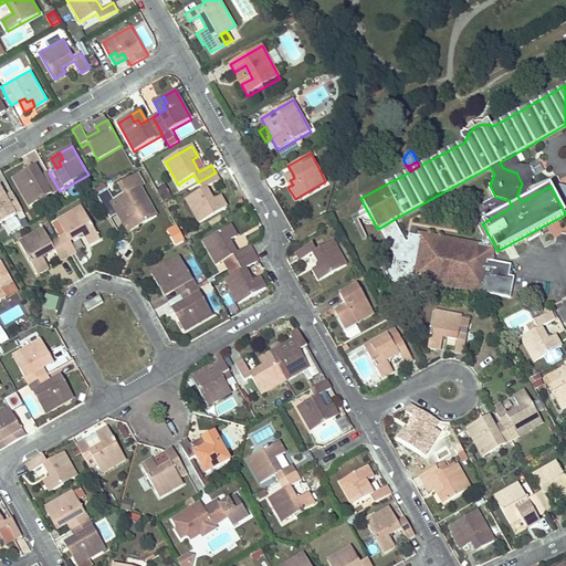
[(35,166),(27,171),(30,178),(34,175),(37,180),(42,177),(35,166)]
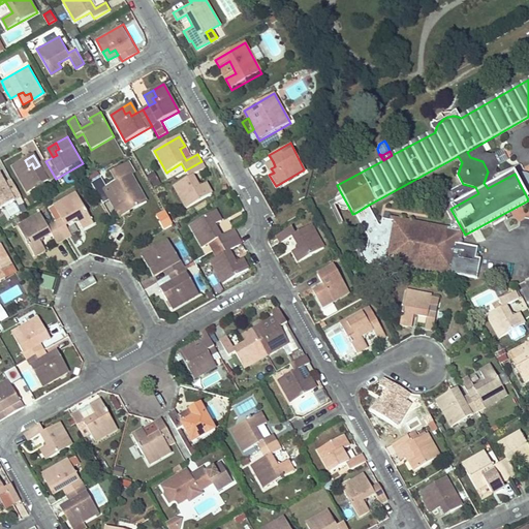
[(496,167),(491,157),(483,161),(488,172),(496,167)]
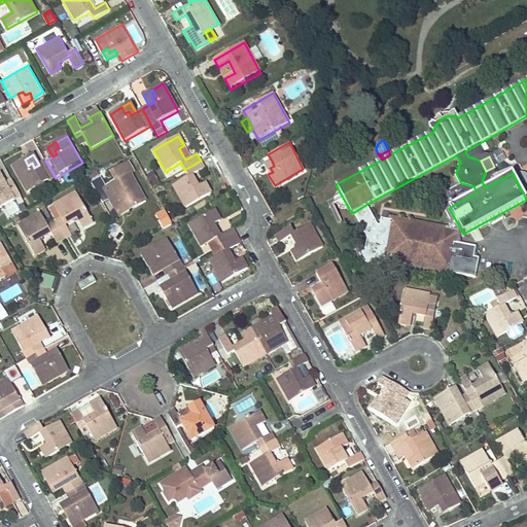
[(25,160),(13,166),(29,194),(56,178),(45,161),(39,165),(34,168),(32,163),(28,166),(25,160)]
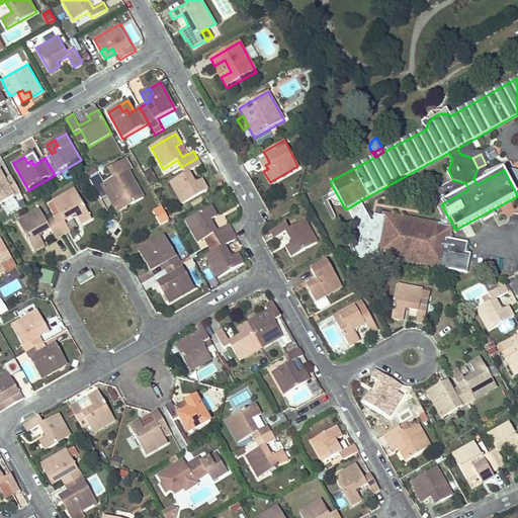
[(99,173),(90,179),(101,198),(108,194),(113,203),(123,197),(126,202),(132,199),(134,203),(144,197),(128,170),(134,168),(126,157),(109,166),(114,176),(104,182),(99,173)]
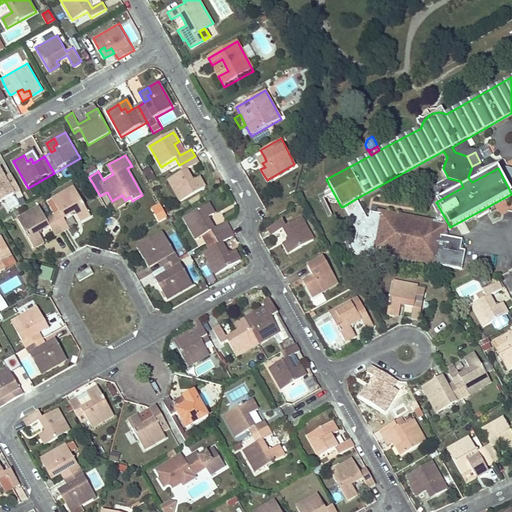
[(183,171),(168,179),(180,201),(205,187),(199,178),(194,180),(188,169),(198,163),(195,156),(179,165),(183,171)]
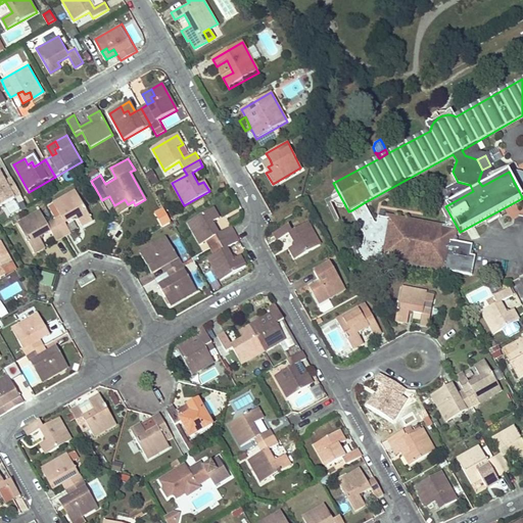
[(262,164),(266,173),(271,171),(268,167),(272,164),(270,159),(262,164)]
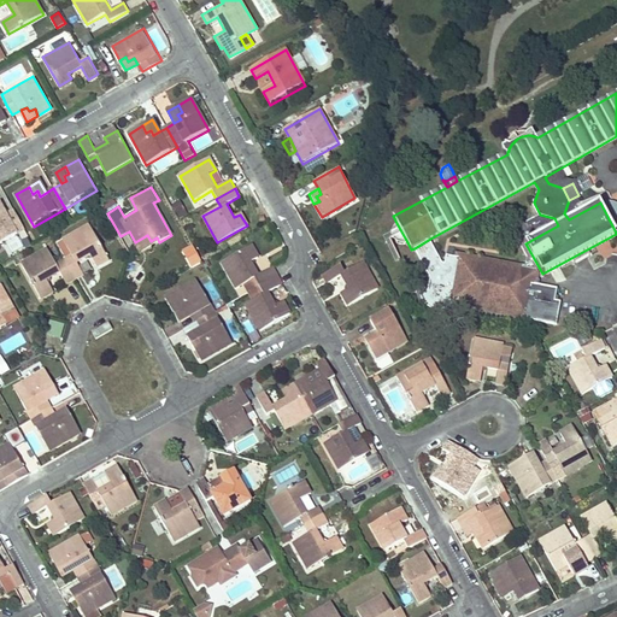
[(182,201),(174,204),(177,218),(186,216),(182,201)]
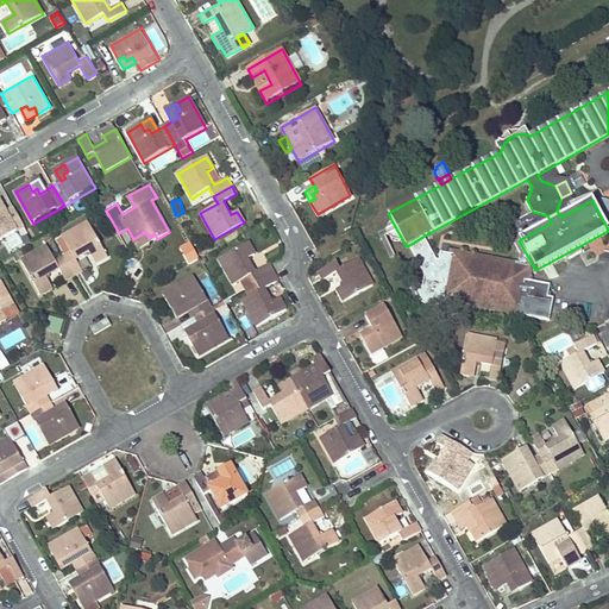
[(425,236),(409,245),(425,274),(420,300),(519,316),(519,315),(551,320),(554,297),(550,296),(551,284),(532,281),(534,271),(535,270),(519,240),(551,223),(547,215),(533,212),(528,202),(525,203),(531,214),(518,221),(510,242),(515,243),(521,255),(520,259),(521,262),(519,263),(451,250),(450,255),(441,252),(440,261),(438,261),(425,236)]
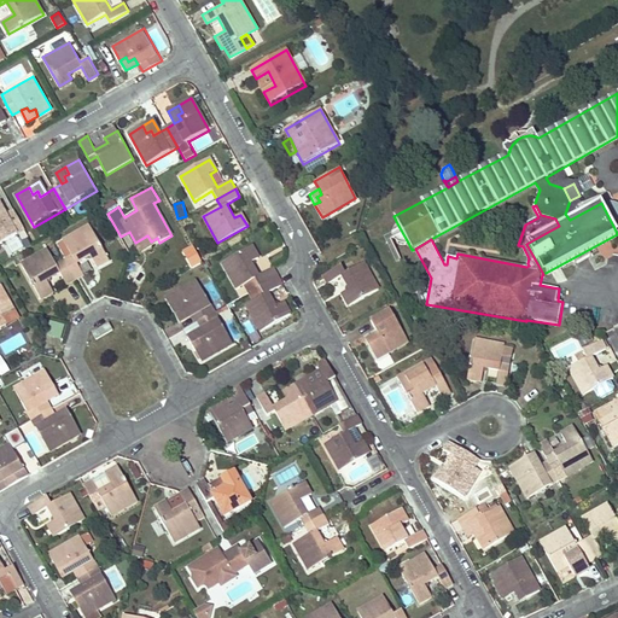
[(0,242),(1,242),(9,256),(29,245),(25,238),(28,237),(13,209),(5,213),(0,215),(0,242)]
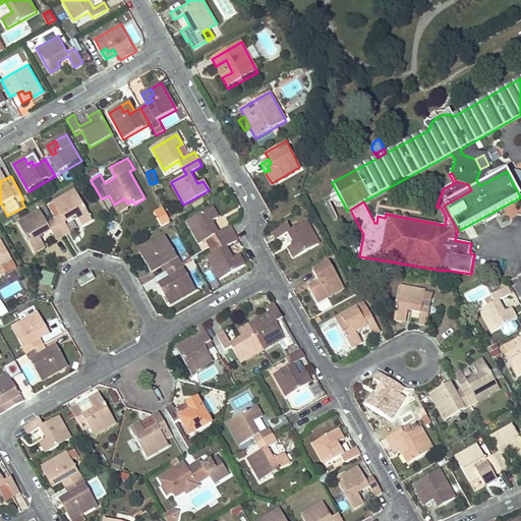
[(341,206),(344,205),(335,188),(332,190),(331,192),(330,194),(330,196),(330,197),(331,200),(332,203),(334,204),(335,205),(337,206),(339,207),(341,206)]
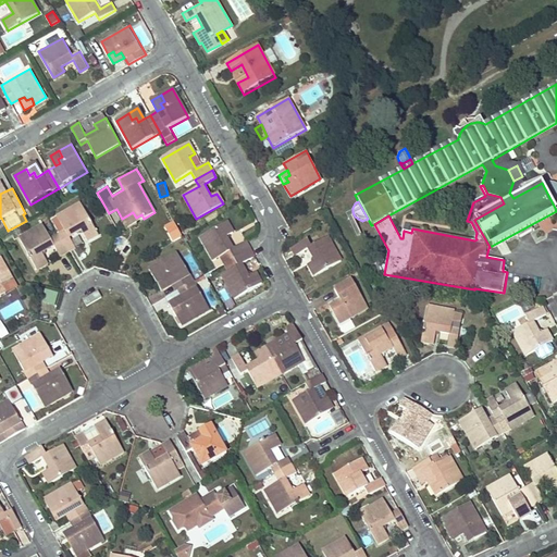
[(64,231),(58,235),(67,252),(75,247),(70,238),(83,231),(87,240),(98,235),(81,205),(57,218),(64,231)]
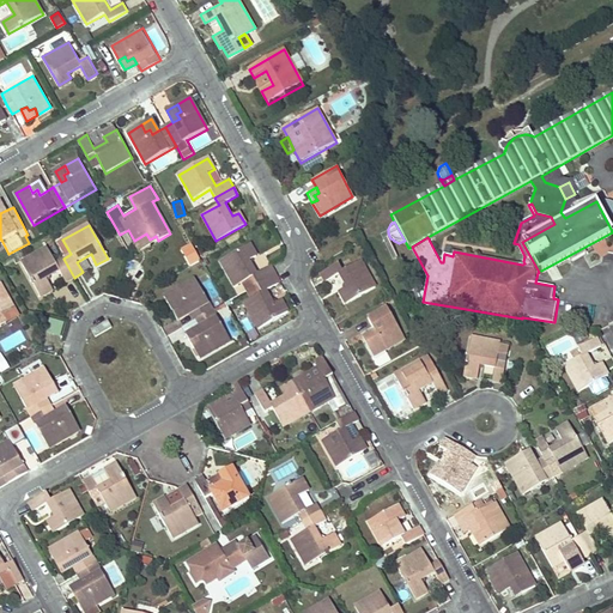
[(249,243),(219,261),(235,286),(252,277),(256,285),(275,274),(271,265),(256,273),(249,260),(256,256),(249,243)]
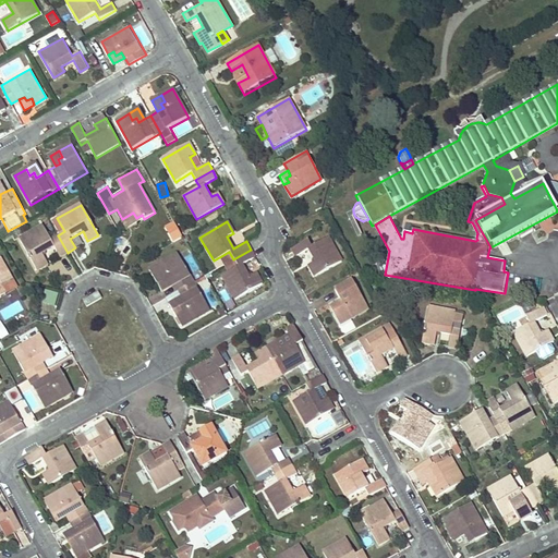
[(174,222),(166,227),(173,240),(182,235),(174,222)]
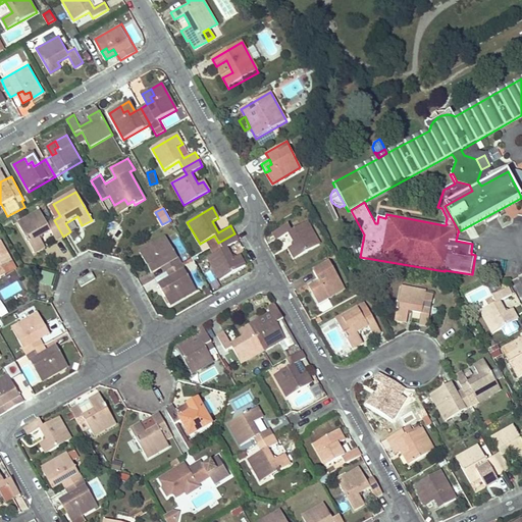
[(40,211),(18,223),(35,252),(45,247),(40,237),(51,230),(56,240),(63,237),(54,220),(48,223),(40,211)]
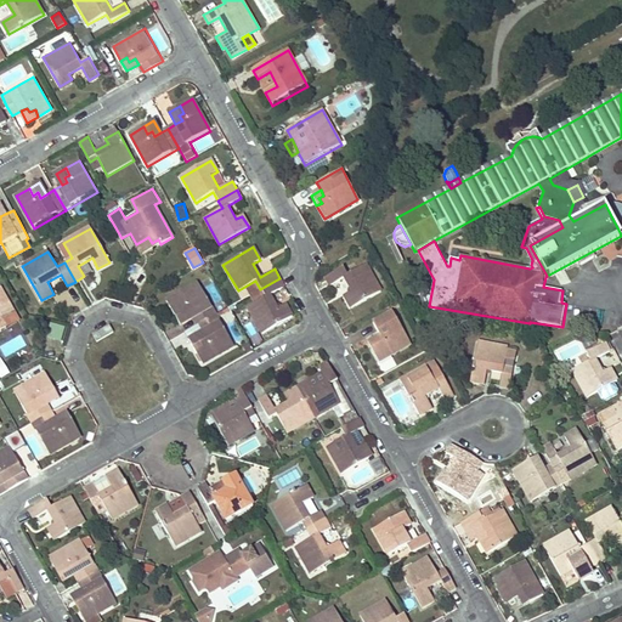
[(345,277),(349,283),(352,289),(343,295),(350,307),(380,290),(366,265),(348,275),(343,266),(326,276),(331,284),(345,277)]
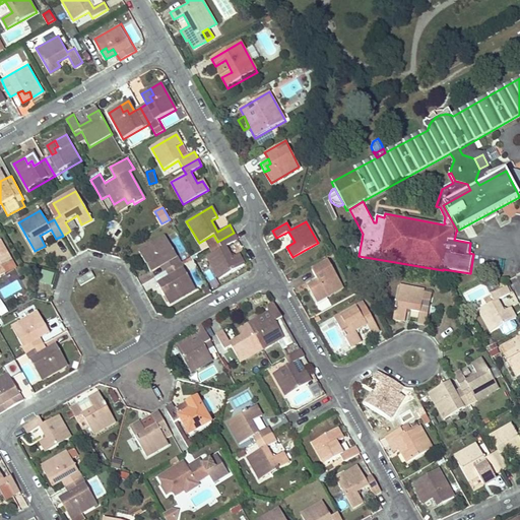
[(238,254),(235,256),(232,257),(225,247),(238,240),(234,233),(217,242),(222,249),(206,257),(218,279),(244,265),(238,254)]
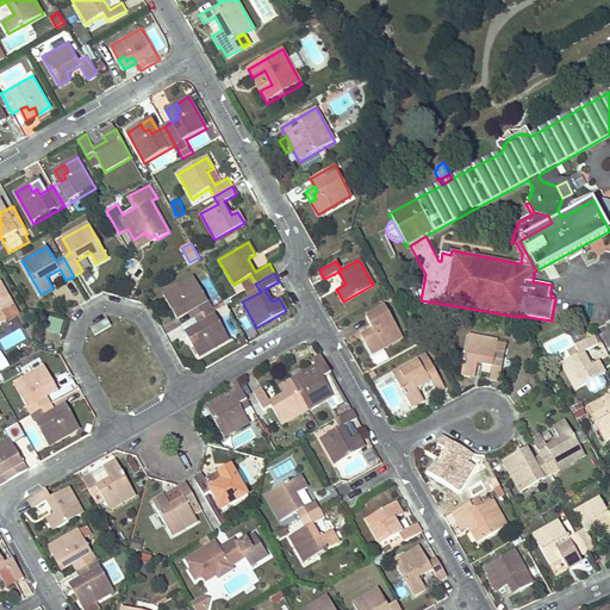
[(212,307),(195,277),(163,294),(170,307),(178,304),(180,309),(186,306),(188,311),(193,318),(212,307)]
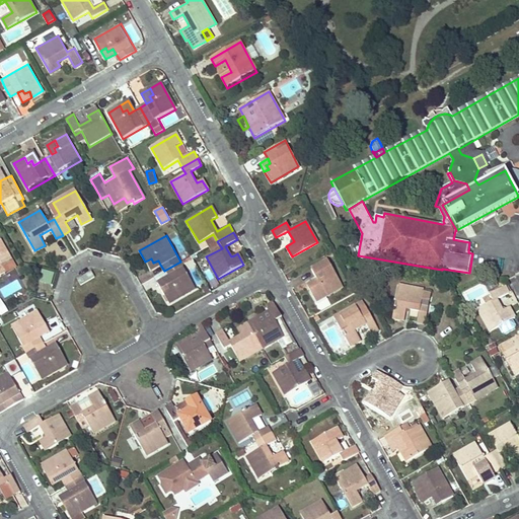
[(11,261),(0,240),(0,272),(3,271),(1,267),(11,261)]
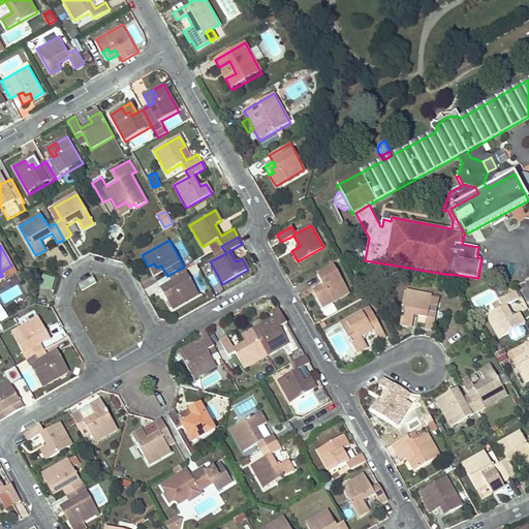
[(154,263),(148,267),(153,276),(163,270),(161,266),(156,268),(154,263)]
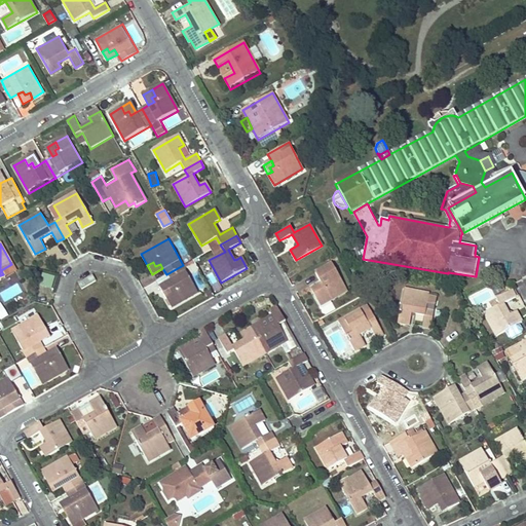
[(333,263),(316,272),(323,283),(317,286),(320,290),(314,293),(321,305),(347,290),(333,263)]
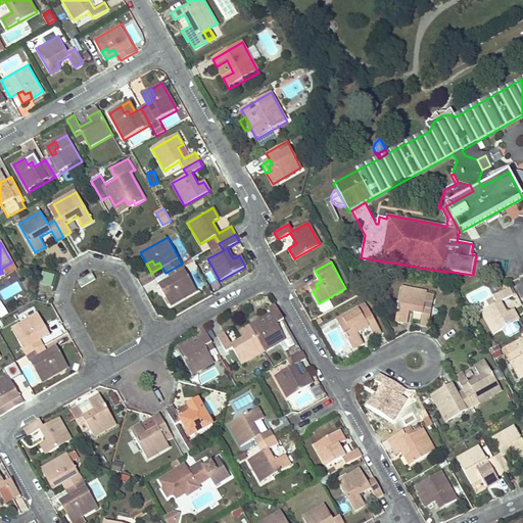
[(197,291),(182,264),(165,273),(170,279),(172,284),(168,287),(170,291),(163,295),(170,306),(197,291)]
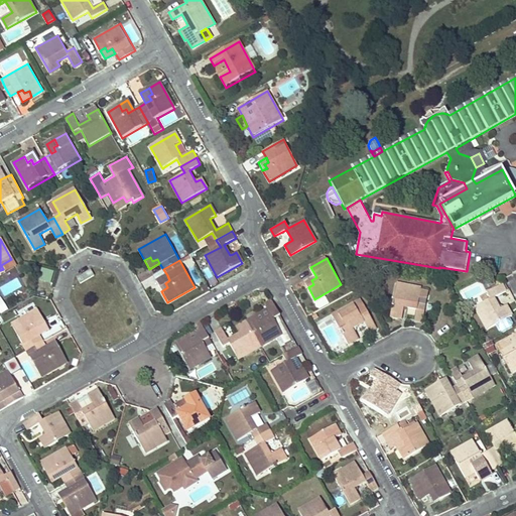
[(50,282),(53,271),(42,268),(39,279),(50,282)]
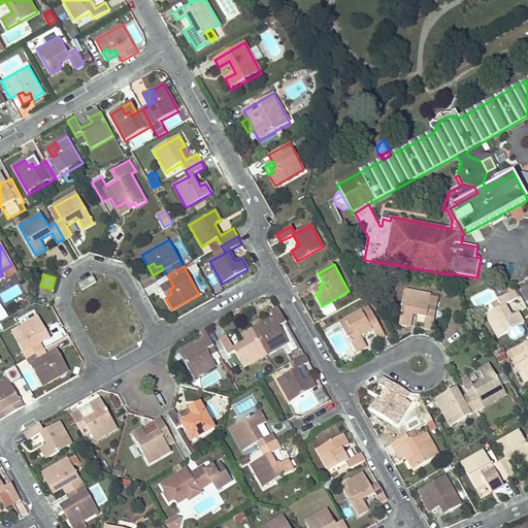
[(93,276),(78,286),(81,291),(96,282),(93,276)]
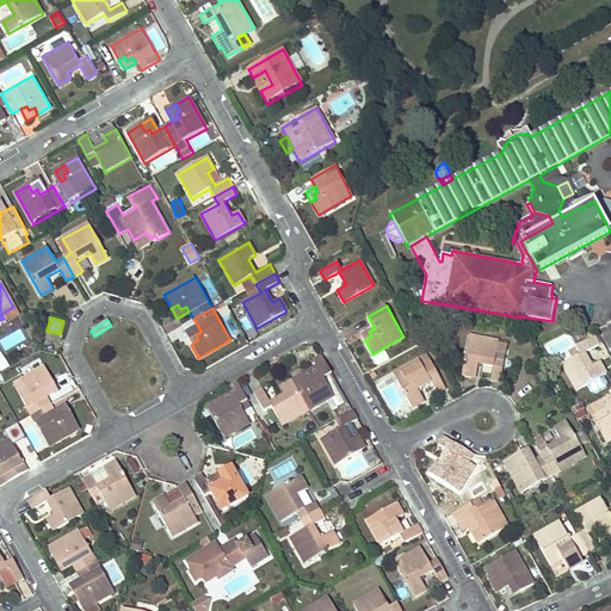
[(198,326),(185,334),(191,345),(198,340),(196,335),(201,332),(198,326)]
